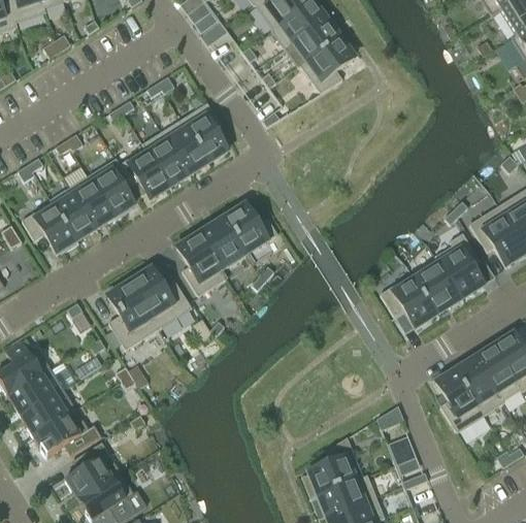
[(15,22),(8,0),(0,0),(0,31),(17,26),(15,22)]
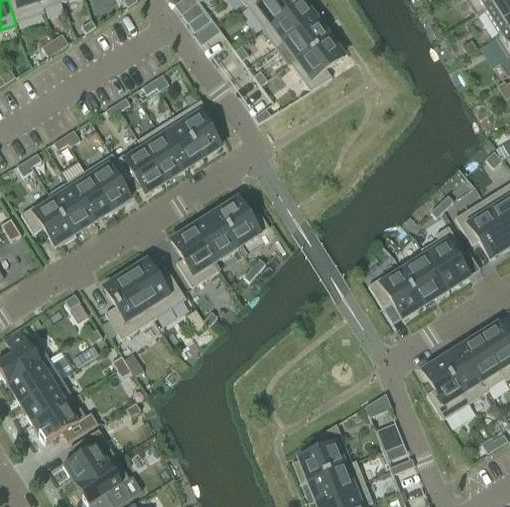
[(43,7),(40,0),(8,0),(15,21),(44,11),(43,7)]
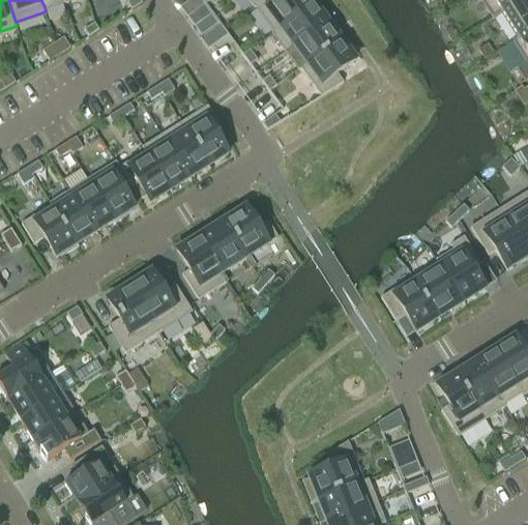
[(260,0),(256,3),(274,29),(315,0),(260,0)]
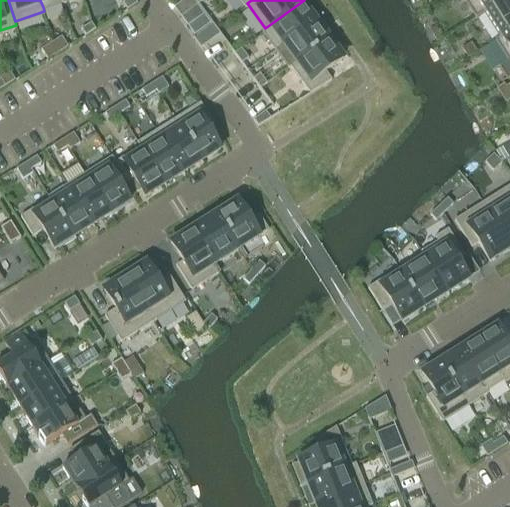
[(276,47),(317,17),(316,16),(314,13),(309,7),(304,0),(265,28),(263,29),(276,47)]
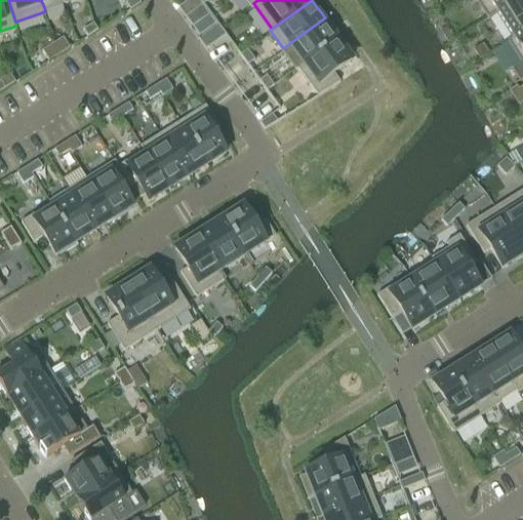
[(479,0),(488,13),(489,14),(497,9),(496,8),(510,0),(479,0)]
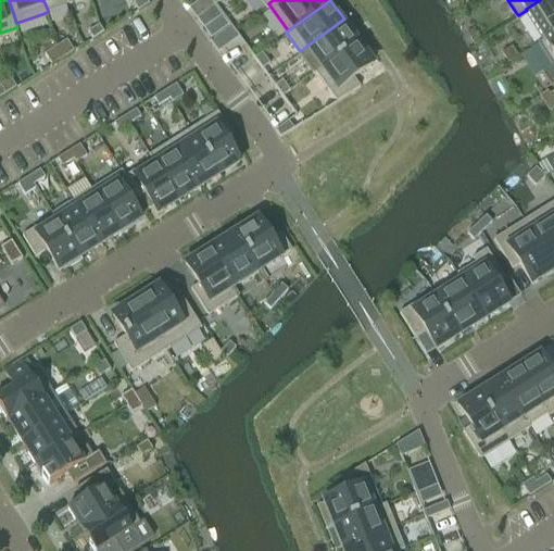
[(540,0),(526,9),(527,10),(543,36),(543,37),(553,29),(553,0),(540,0)]
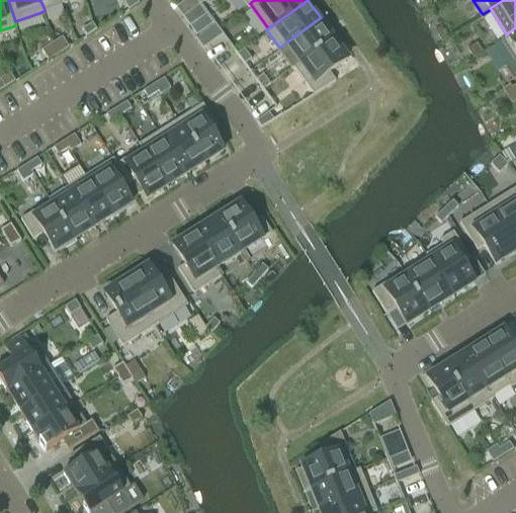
[(294,64),(334,34),(333,34),(328,27),(324,21),(321,17),(279,48),(292,65),(294,64)]
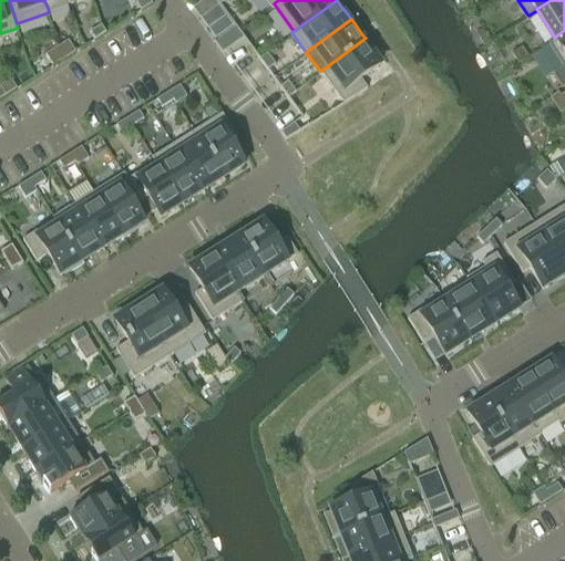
[(106,29),(102,21),(91,28),(95,35),(106,29)]
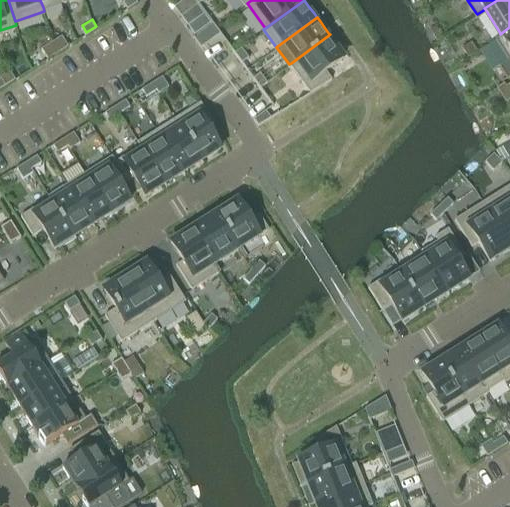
[(213,20),(204,27),(211,37),(221,31),(217,25),(213,20)]
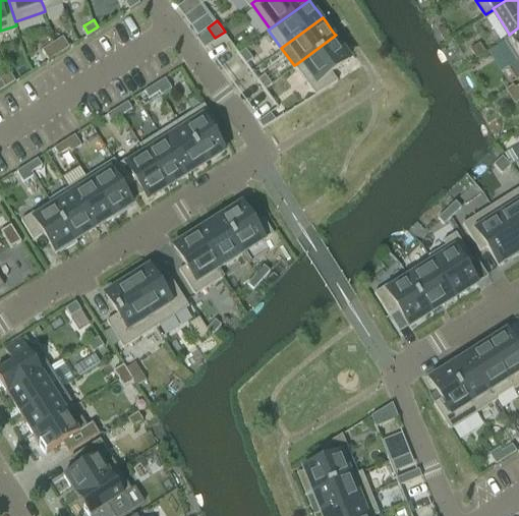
[(215,38),(208,27),(197,35),(206,45),(215,38)]
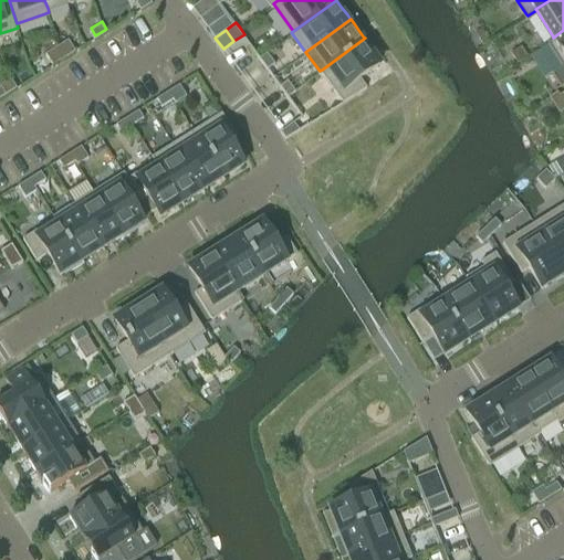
[(553,37),(549,40),(549,41),(563,63),(563,30),(553,38),(553,37)]
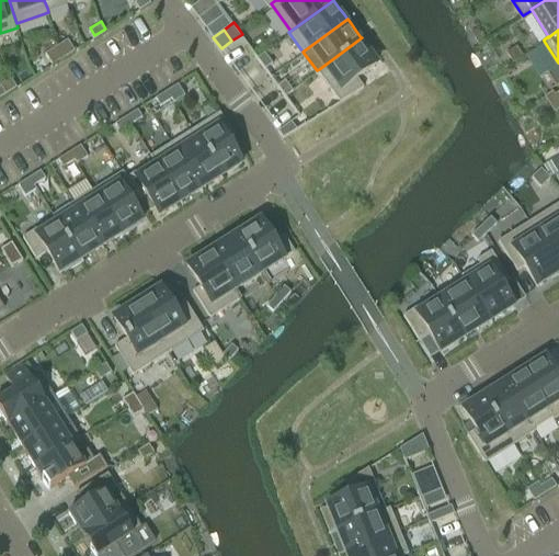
[(76,47),(69,36),(57,43),(65,54),(76,47)]
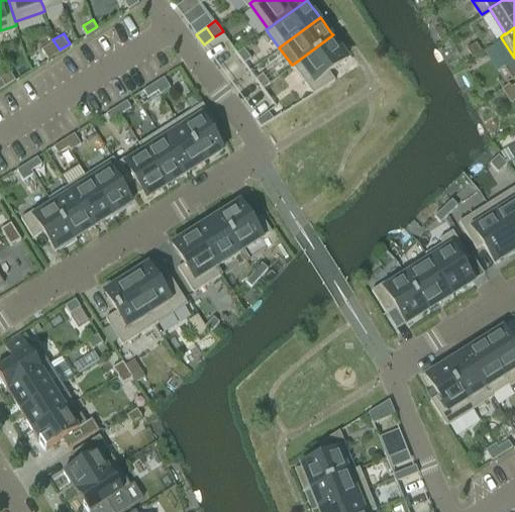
[(329,69),(347,55),(333,35),(333,34),(294,64),(314,91),(335,77),(329,69)]
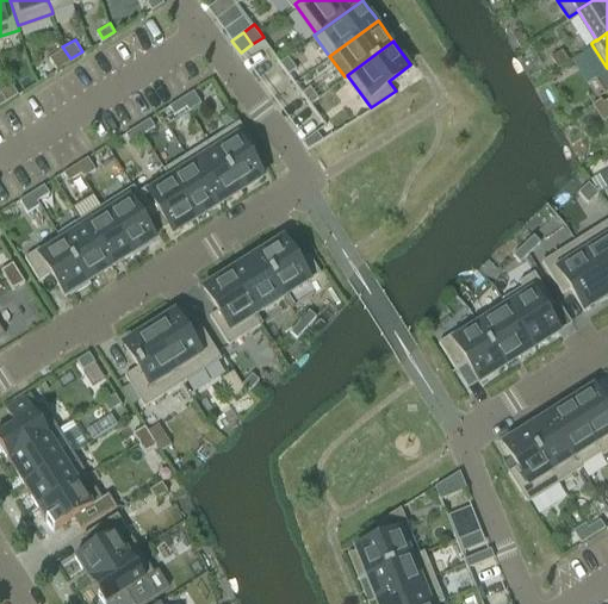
[(70,58),(62,47),(50,55),(59,67),(70,58)]
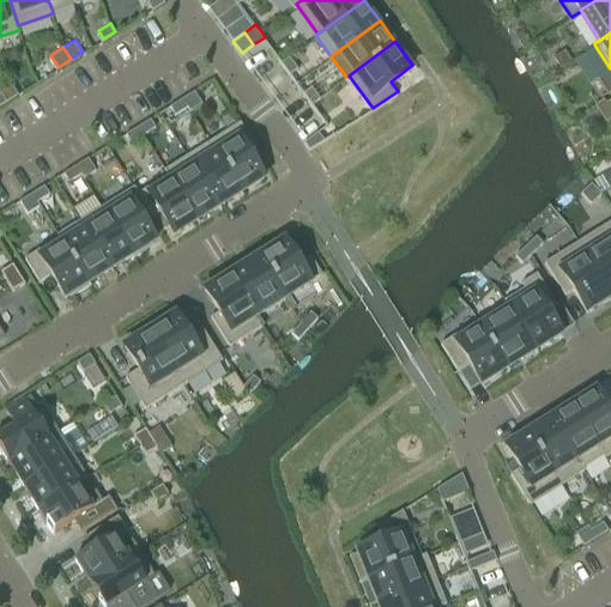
[(564,47),(556,52),(562,62),(570,56),(564,47)]
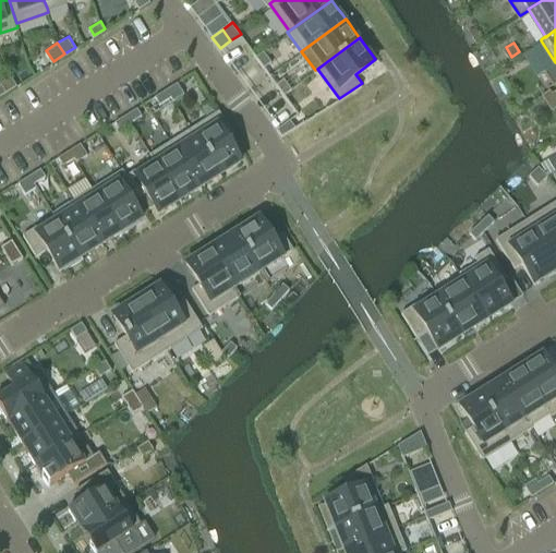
[(272,59),(264,49),(256,55),(264,65),(272,59)]
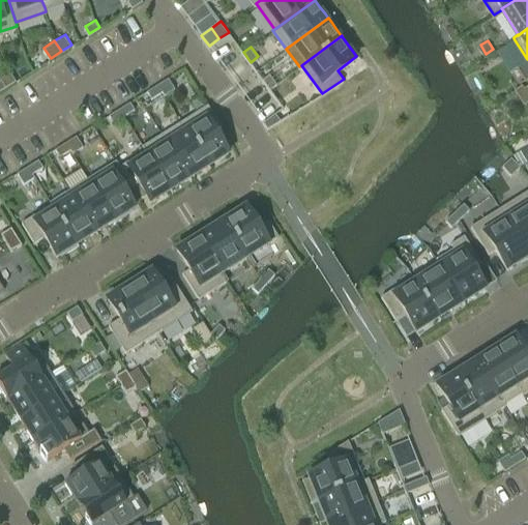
[(527,59),(518,65),(526,78),(527,77),(527,59)]
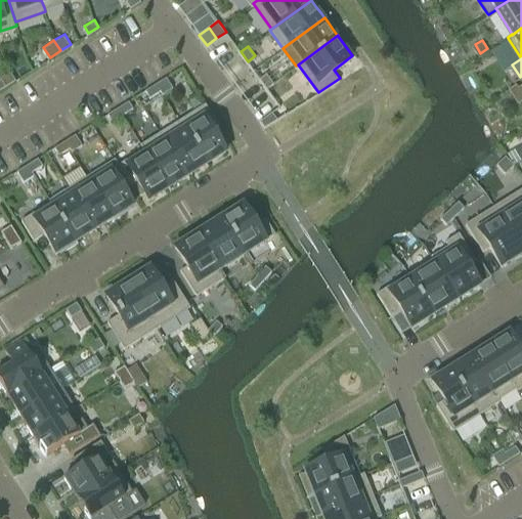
[(16,78),(9,68),(0,73),(0,75),(1,78),(6,85),(16,78)]
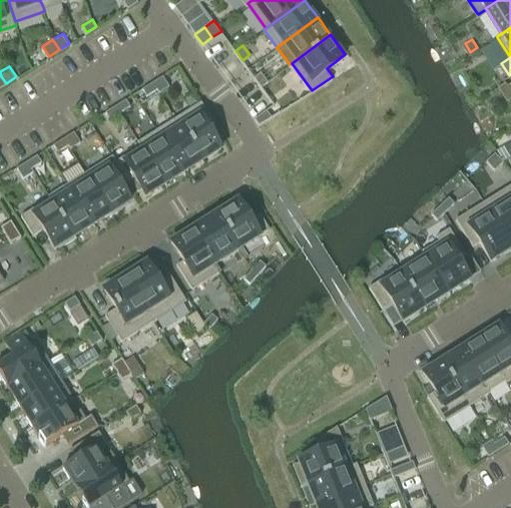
[(269,80),(262,70),(253,75),(261,85),(269,80)]
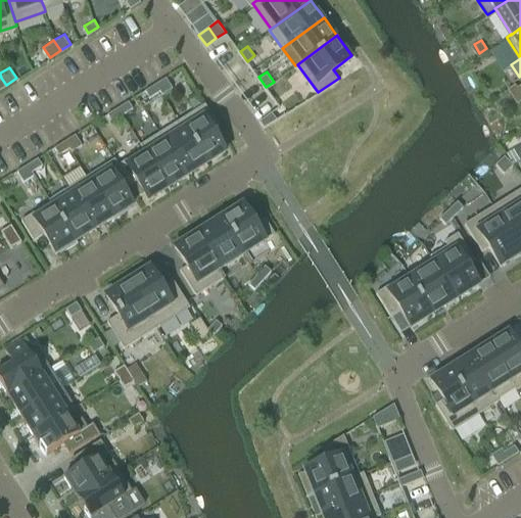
[(173,86),(167,75),(156,82),(160,89),(162,92),(173,86)]
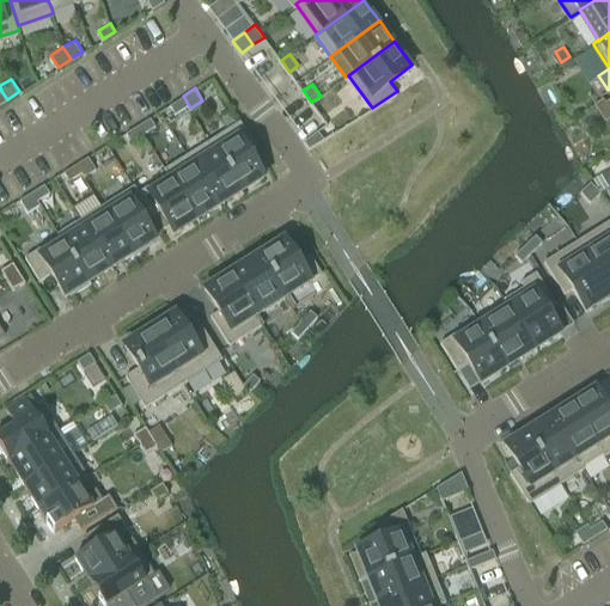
[(188,104),(183,96),(171,103),(176,111),(188,104)]
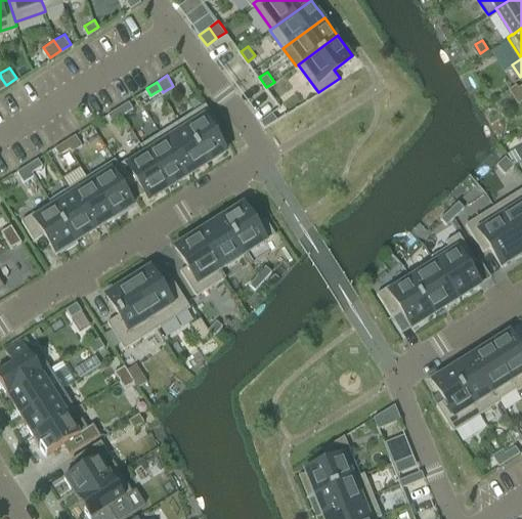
[(134,105),(129,99),(119,105),(123,113),(134,105)]
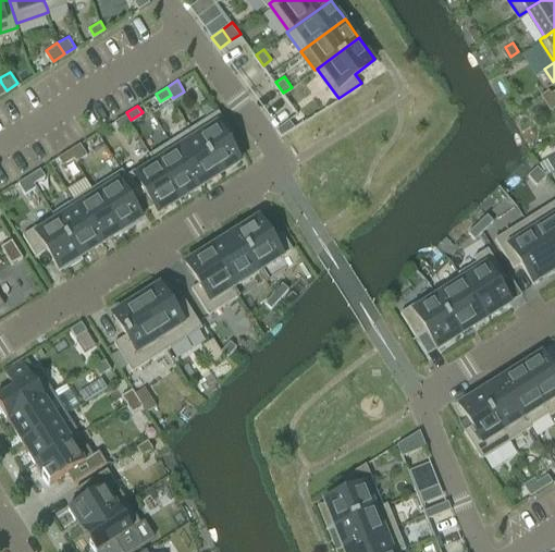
[(235,134),(219,108),(190,126),(220,172),(221,172),(241,159),(227,138),(235,134)]
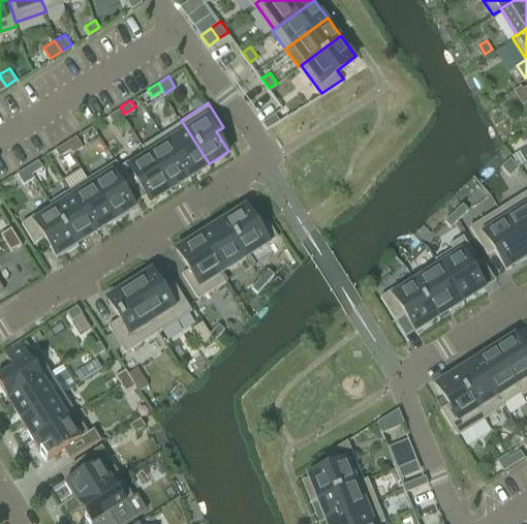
[(124,114),(120,106),(110,113),(114,120),(124,114)]
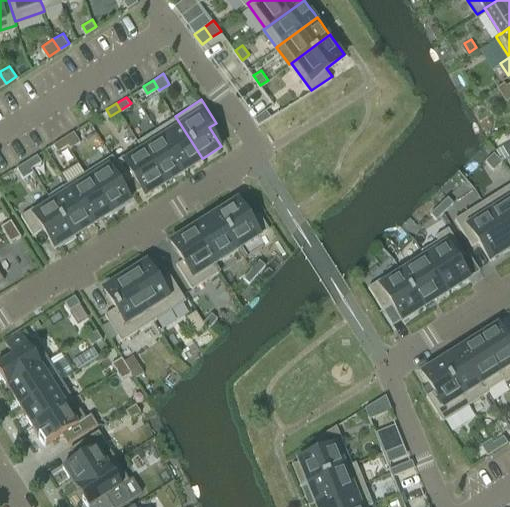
[(259,122),(272,114),(267,108),(255,116),(259,122)]
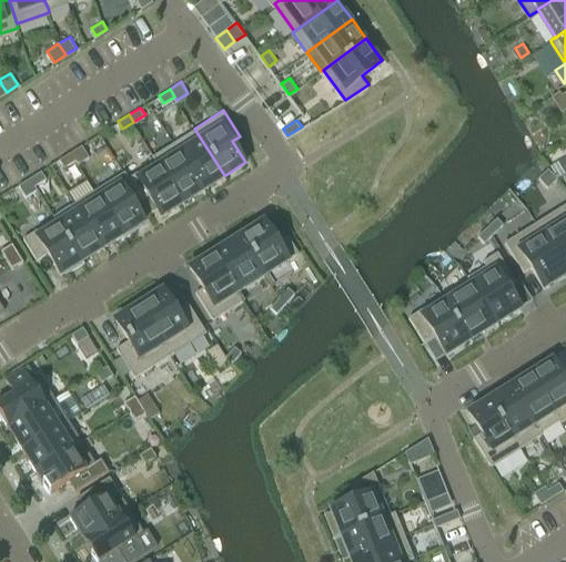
[(224,175),(194,129),(174,141),(204,188),(204,187),(209,185),(215,181),(224,175)]
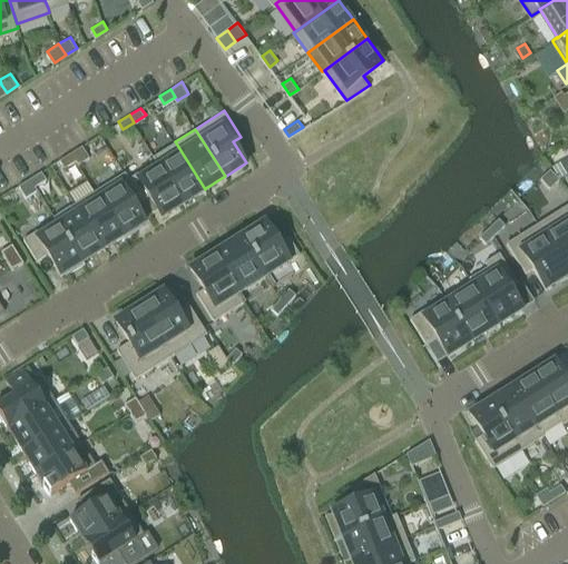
[(205,189),(175,141),(155,154),(157,159),(185,201),(193,196),(199,193),(204,189),(205,189)]
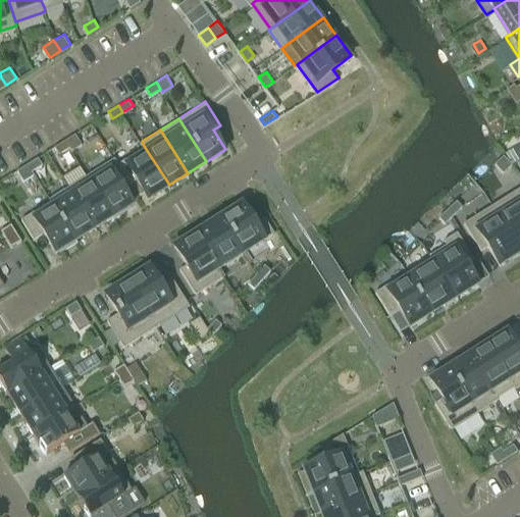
[(83,142),(75,132),(65,139),(69,145),(72,149),(83,142)]
